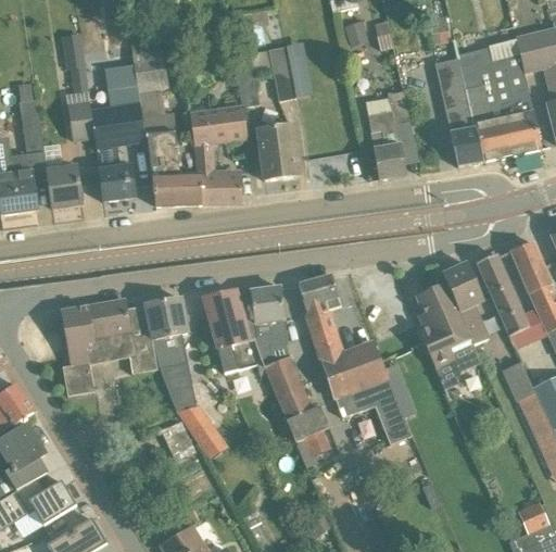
[(332,12),(358,7),(356,0),(330,0),(332,12)]
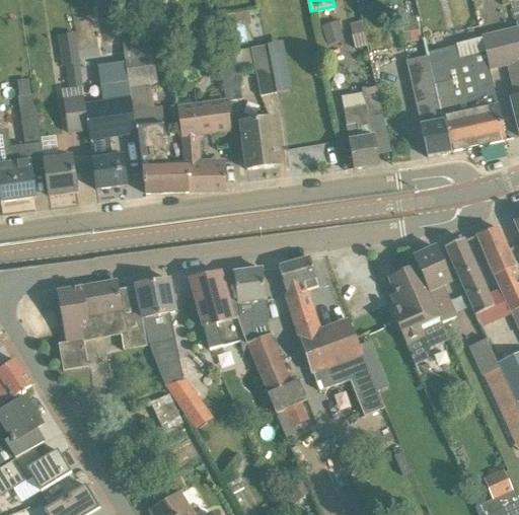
[(421,38),(417,15),(400,19),(404,41),(421,38)]
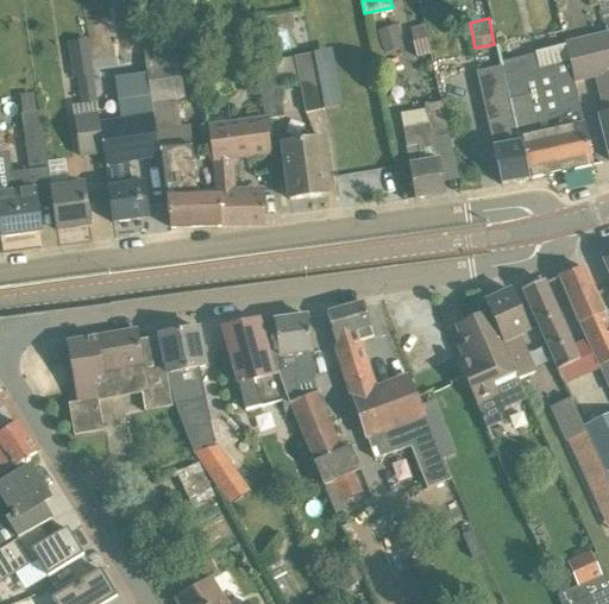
[(377,27),(384,51),(403,45),(396,23),(377,27)]
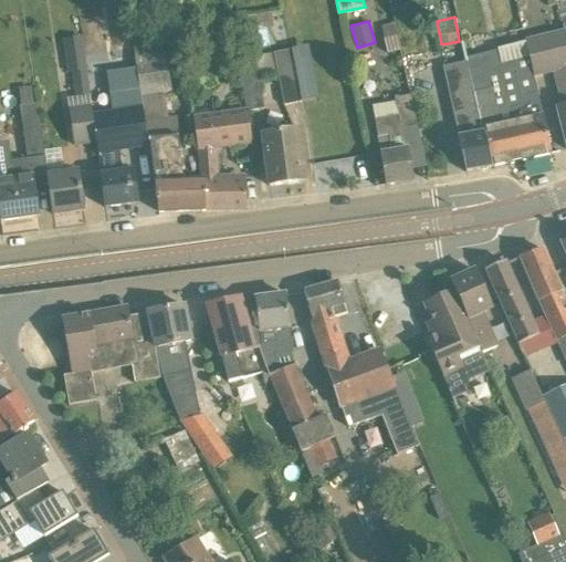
[(549,68),(565,137),(565,32),(565,25),(525,35),(526,40),(528,53),(533,72),(549,68)]
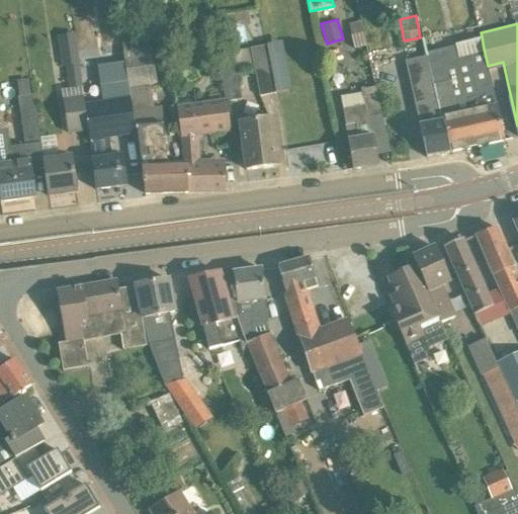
[(69,86),(82,84),(74,29),(57,32),(62,64),(66,64),(69,86)]
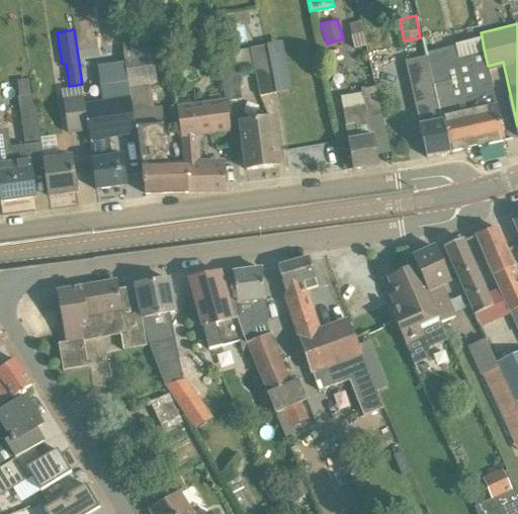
[(363,29),(351,32),(355,47),(367,44),(364,29),(363,29)]
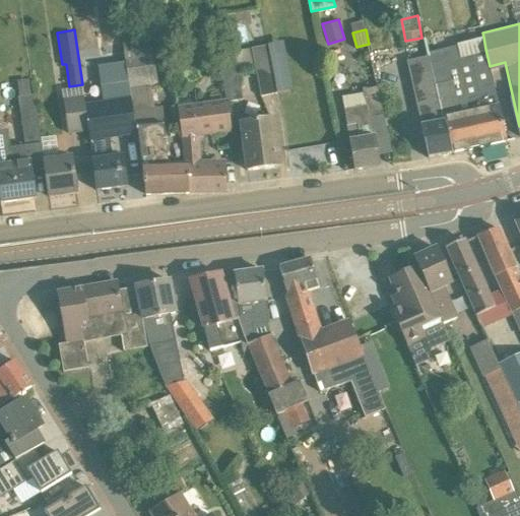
[(260,94),(276,91),(267,43),(251,46),(260,94)]
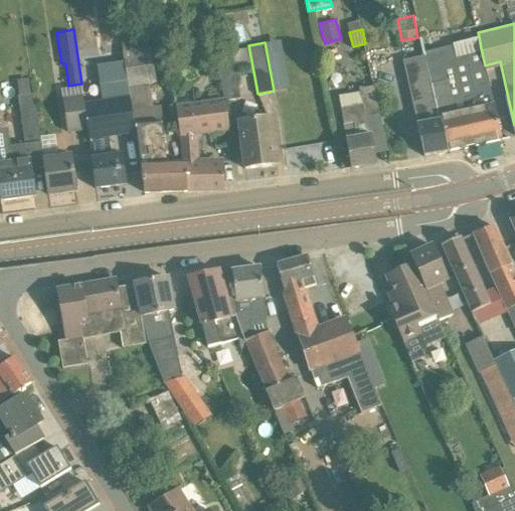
[(215,50),(223,97),(223,99),(240,96),(231,48),(215,50)]
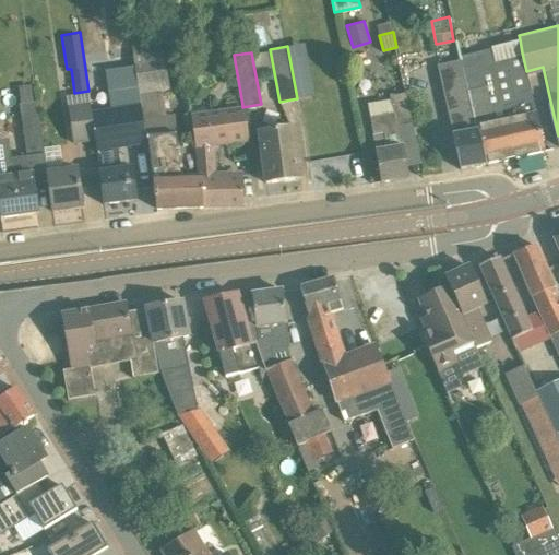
[(526,71),(522,52),(501,57),(478,61),(491,118),(498,117),(507,156),(511,155),(544,148),(526,71)]
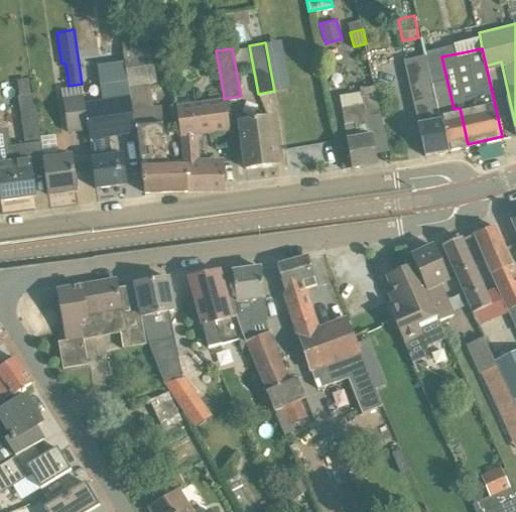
[(402,57),(423,153),(436,151),(438,152),(442,151),(443,150),(446,149),(438,113),(426,60),(424,52),(402,57)]
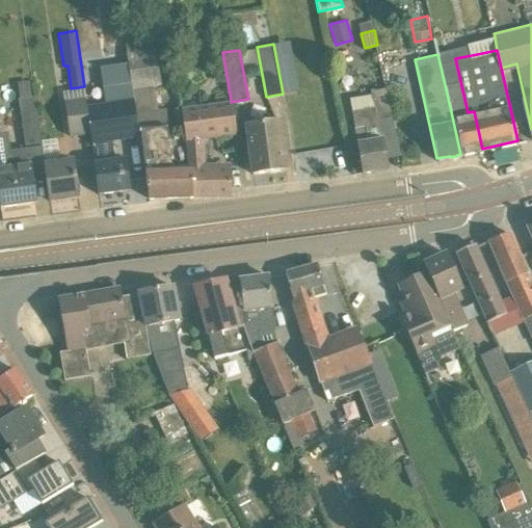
[(452,116),(460,154),(482,149),(474,111),(468,112),(455,58),(440,62),(452,116)]
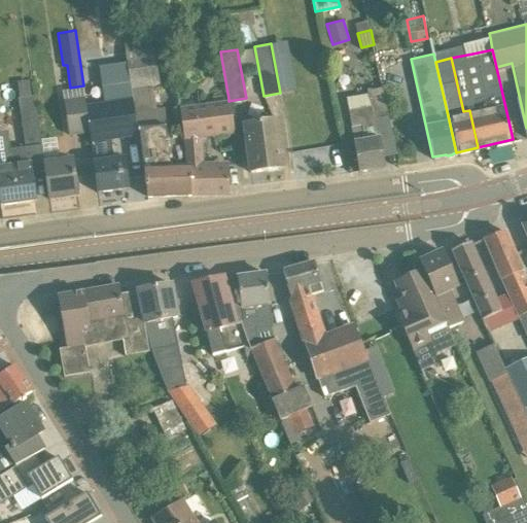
[(348,108),(358,168),(358,169),(384,165),(379,134),(377,134),(373,117),(387,114),(381,84),(367,88),(371,104),(348,108)]
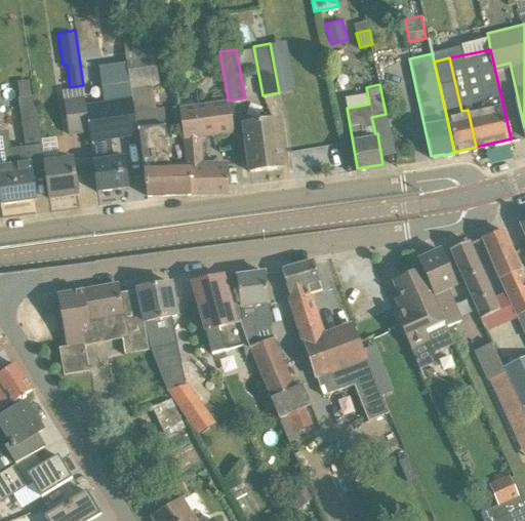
[(0,162),(0,201),(34,197),(30,166),(45,165),(41,143),(35,91),(18,93),(25,145),(5,147),(7,161),(0,162)]
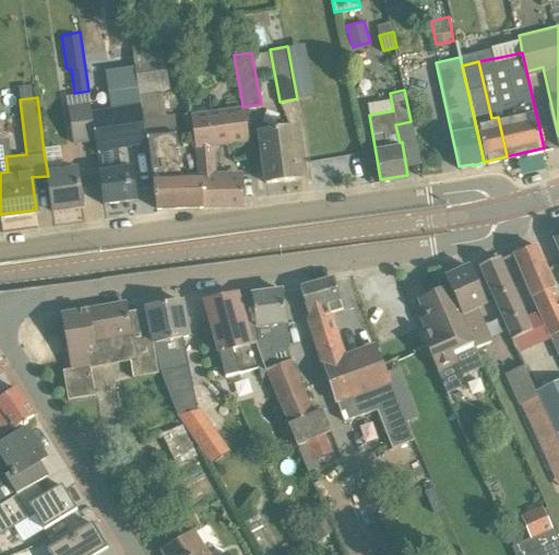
[(95,137),(90,102),(68,105),(73,140),(95,137)]
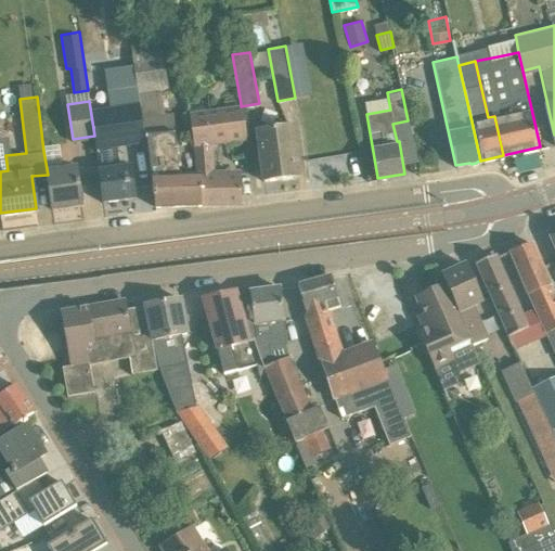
[(145,133),(139,101),(110,105),(91,109),(97,146),(146,139),(145,133)]
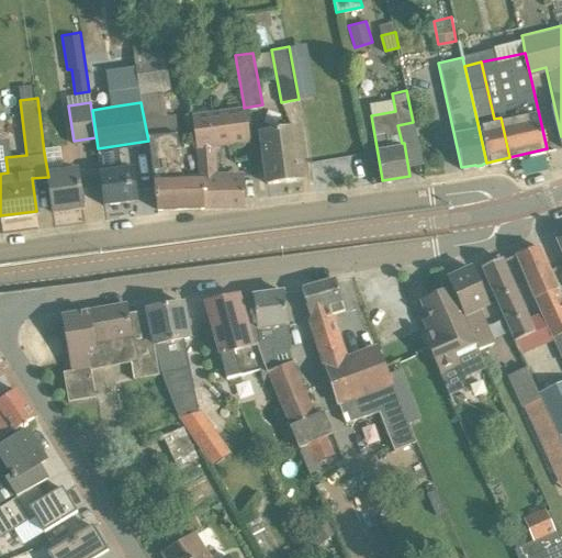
[(202,207),(244,205),(243,173),(217,174),(215,144),(249,141),(244,108),(244,105),(188,113),(192,146),(198,146),(199,175),(202,207)]
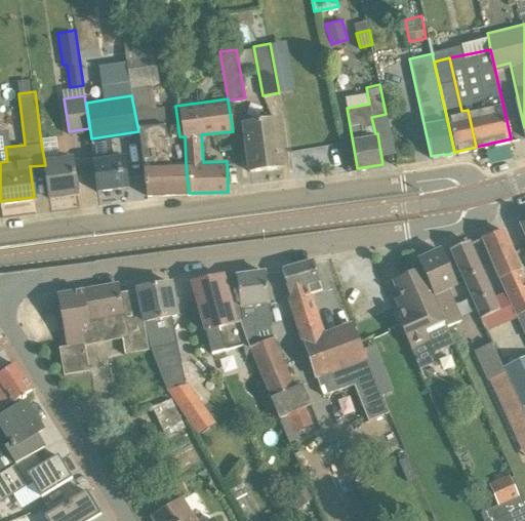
[(249,169),(282,165),(275,117),(243,121),(249,169)]
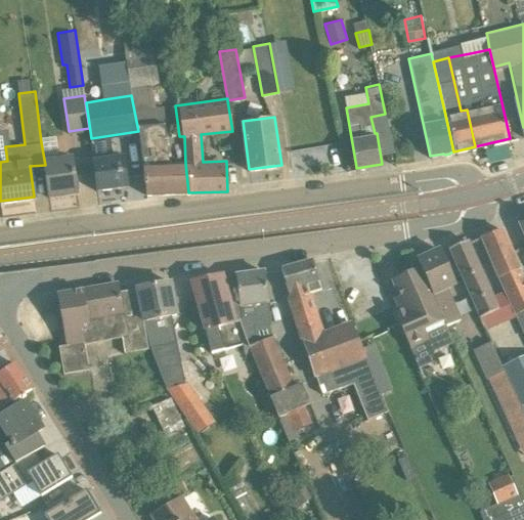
[(169,164),(165,123),(137,126),(138,131),(146,192),(188,192),(185,163),(169,164)]
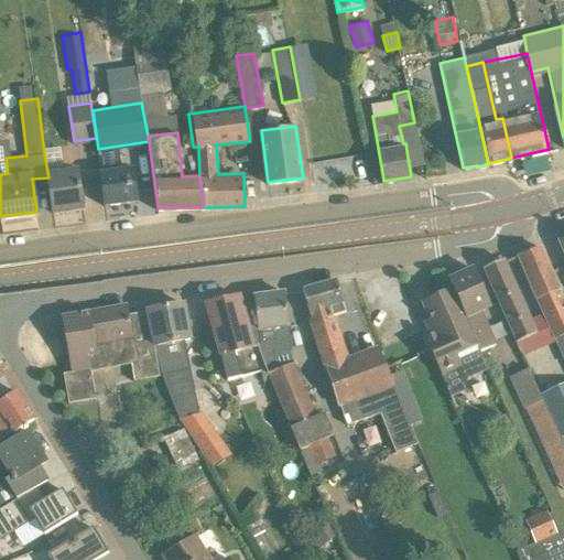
[(369,180),(367,153),(313,157),(314,183),(369,180)]
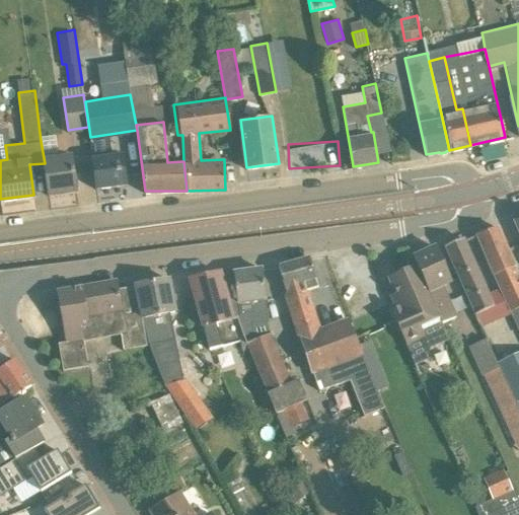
[(45,163),(49,194),(76,190),(72,152),(44,155),(45,163)]
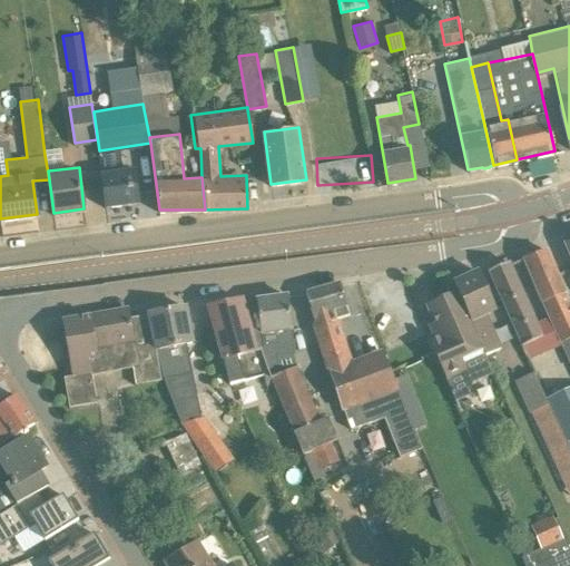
[(134,167),(102,171),(107,205),(138,201),(134,167)]
